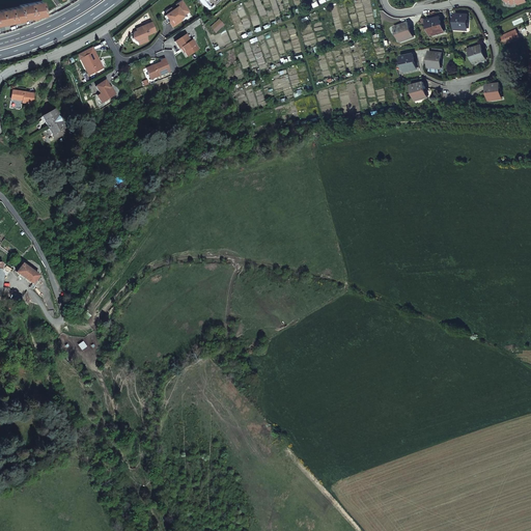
[(200,0),(199,1),(208,10),(221,0),(200,0)]
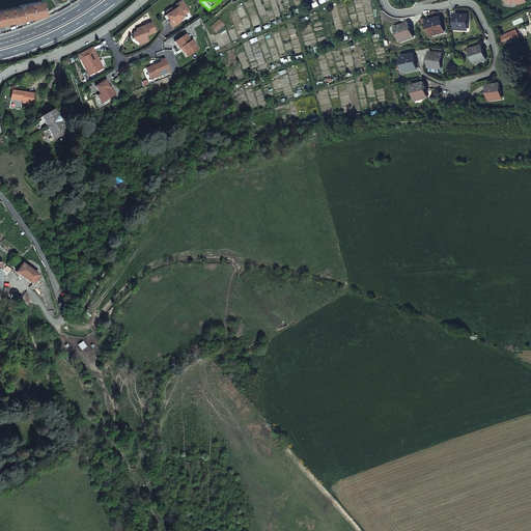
[(35,17),(45,15),(42,1),(19,5),(20,6),(0,9),(0,24),(14,22),(23,20),(22,19),(31,17),(31,18),(33,18),(35,18),(35,17)]
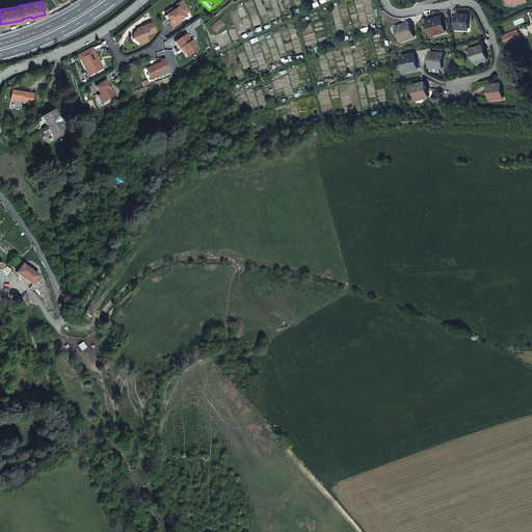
[(184,16),(189,11),(182,1),(176,5),(178,7),(173,10),(171,8),(166,11),(167,15),(165,16),(167,19),(169,18),(171,20),(169,22),(174,27),(183,21),(182,19),(179,16),(182,14),(183,16),(184,16)]
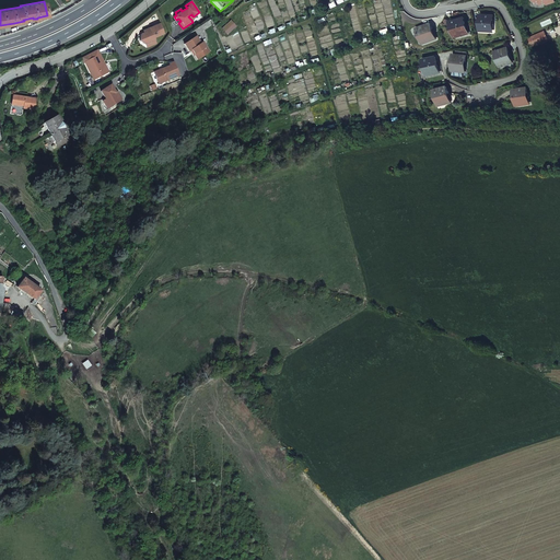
[(493,15),(480,15),(479,32),(491,32),(492,21),(493,21),(493,15)]
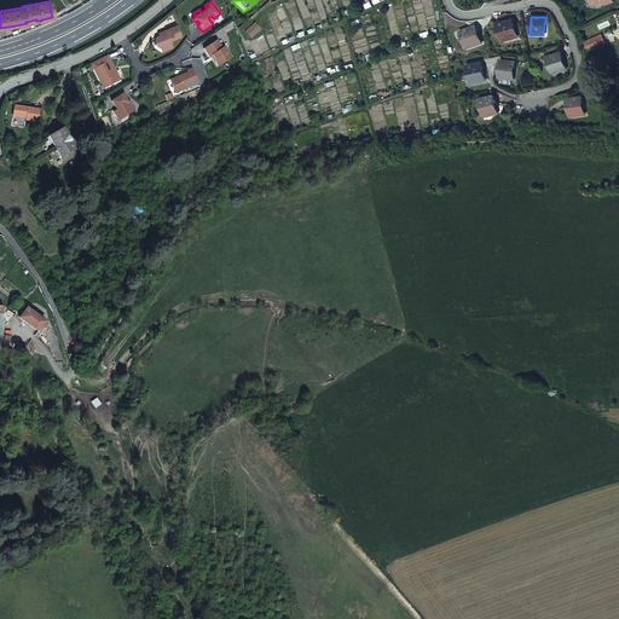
[(513,19),(498,24),(499,30),(501,29),(504,41),(519,38),(513,19)]
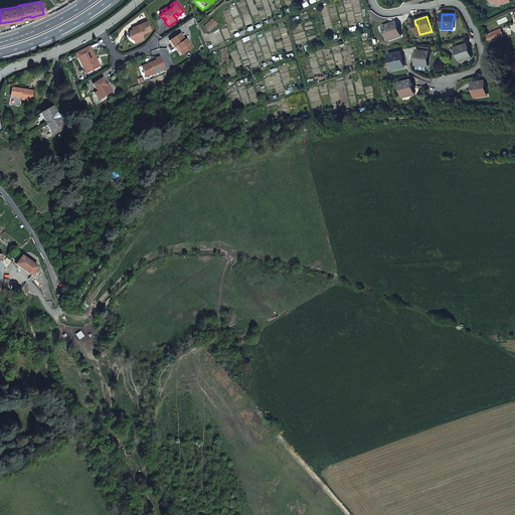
[(204,26),(209,30),(216,23),(211,19),(204,26)]
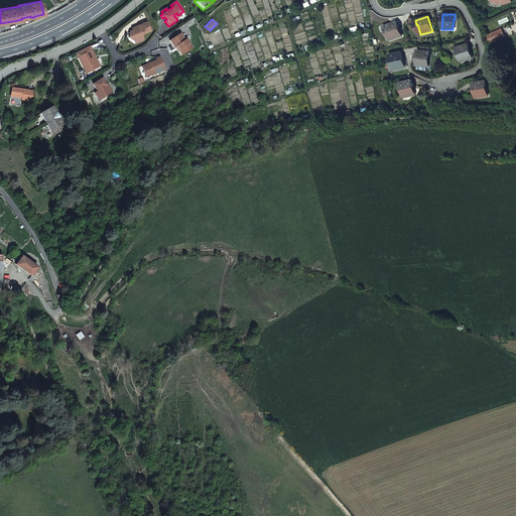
[(143,35),(151,31),(147,22),(138,25),(139,27),(132,30),(130,31),(128,37),(134,40),(143,36),(143,35)]
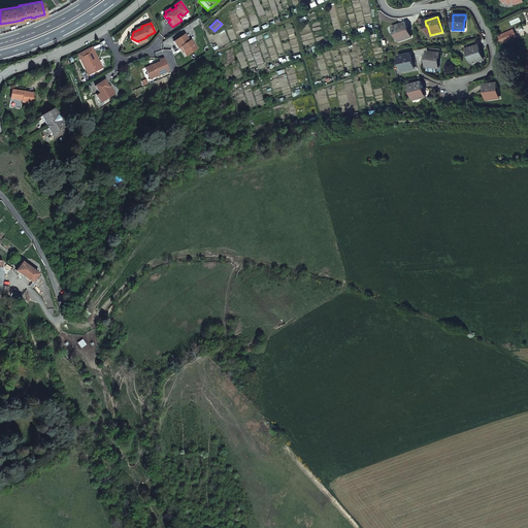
[(406,23),(393,28),(394,32),(396,31),(399,41),(411,37),(406,23)]
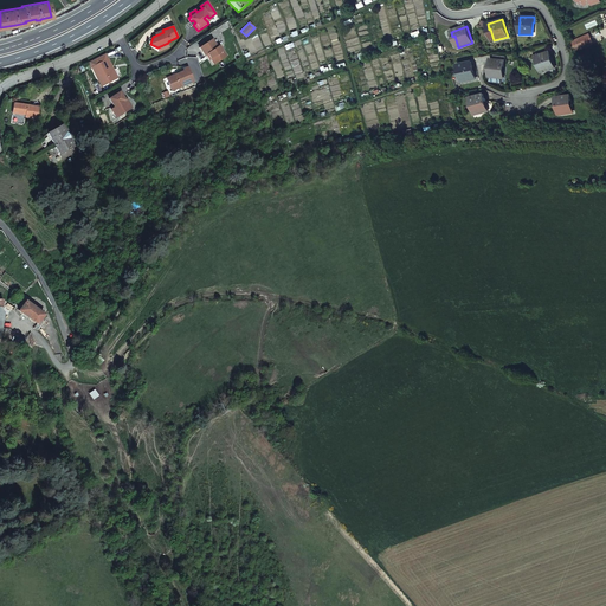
[(575,50),(592,43),(588,36),(572,42),(575,50)]
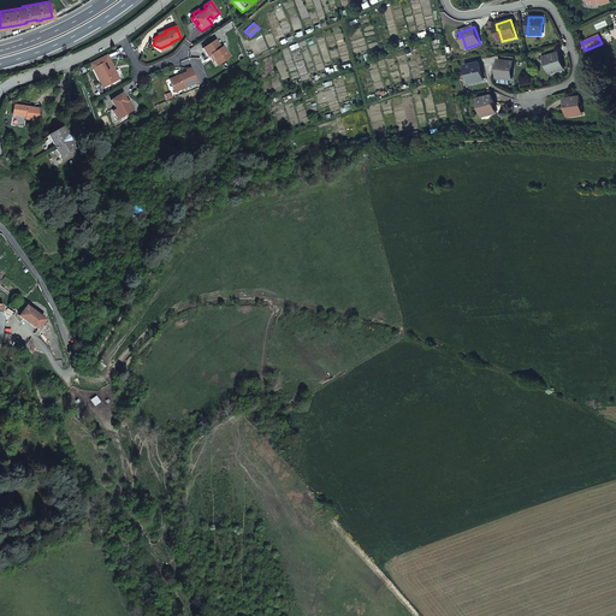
[(215,40),(202,48),(208,57),(209,55),(211,54),(218,65),(230,58),(221,47),(215,40)]
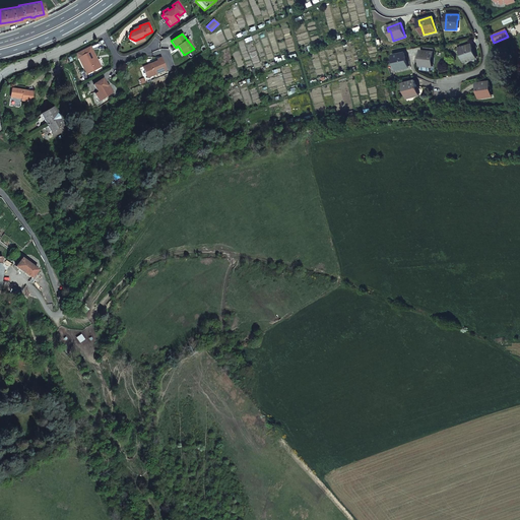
[(471,45),(459,48),(461,53),(462,52),(465,62),(476,59),(471,45)]
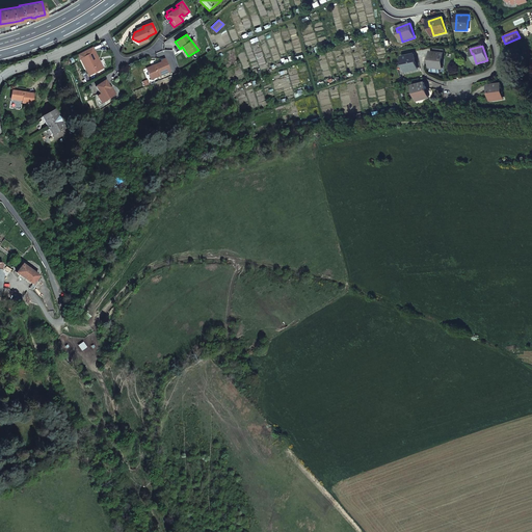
[(92,48),(77,55),(80,60),(81,59),(89,76),(102,70),(92,53),(95,52),(92,48)]
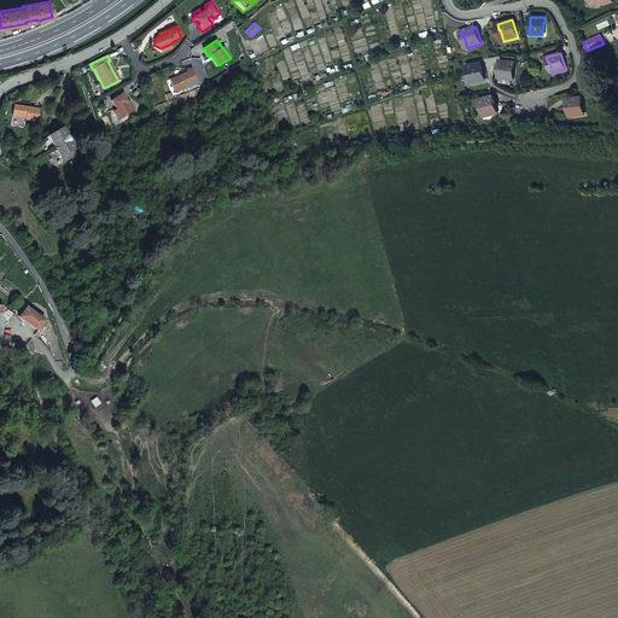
[(120,80),(110,60),(108,62),(118,81),(120,80)]
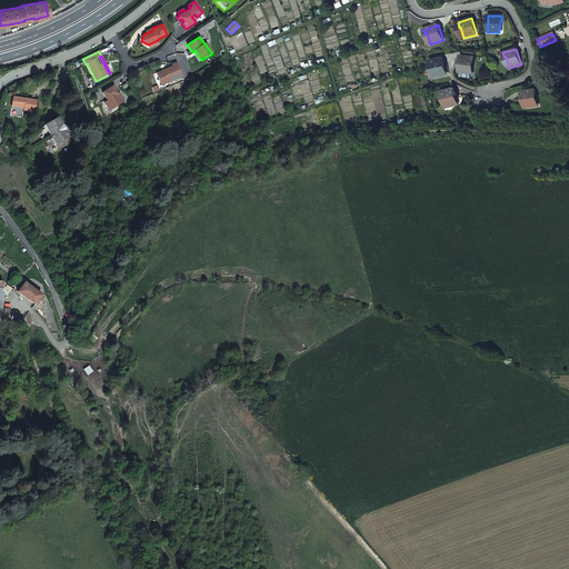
[(475,57),(461,56),(459,72),(471,73),(472,62),(473,62),(475,57)]
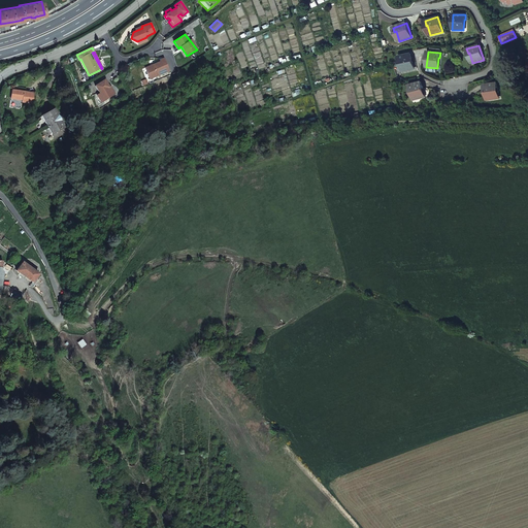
[(410,54),(398,57),(399,61),(401,61),(403,71),(415,69),(410,54)]
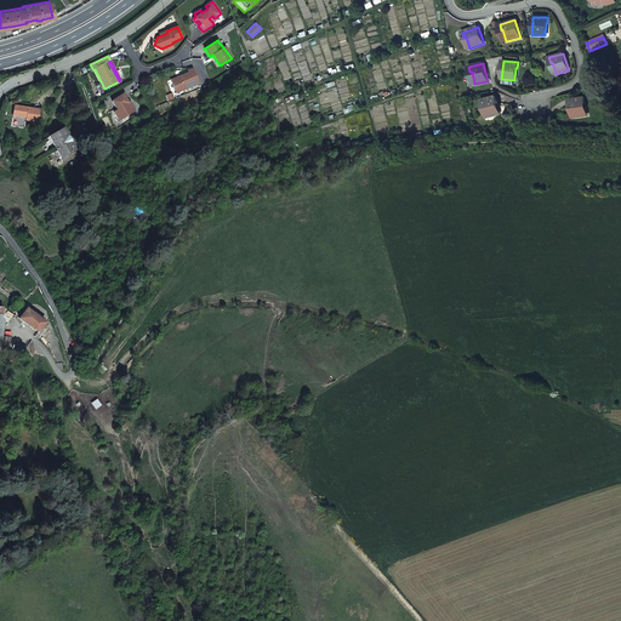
[(181,78),(171,81),(176,93),(199,84),(193,68),(188,70),(188,73),(180,77),(181,78)]
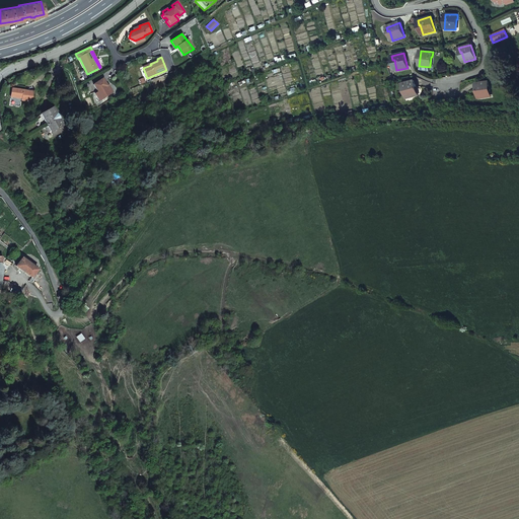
[(102,78),(93,84),(98,91),(97,92),(99,96),(101,98),(102,99),(112,93),(112,92),(107,85),(102,78)]
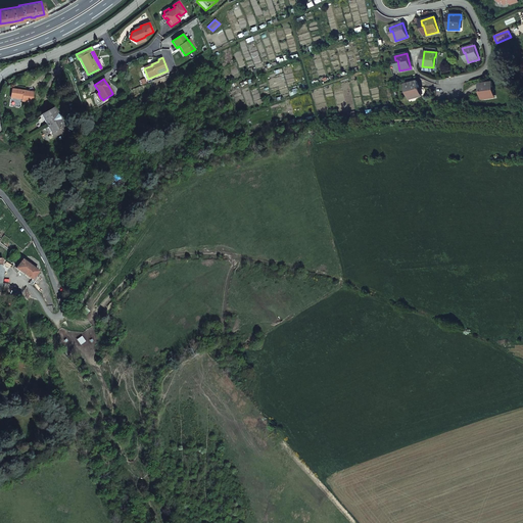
[(418,81),(405,84),(406,89),(408,89),(411,99),(421,96),(418,81)]
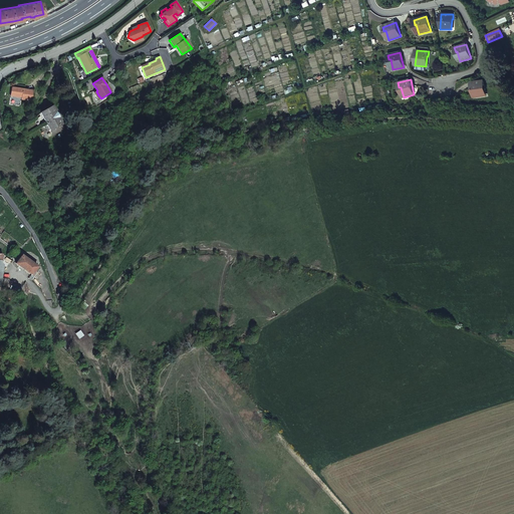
[(484,80),(472,82),(474,97),(484,95),(483,85),(485,85),(484,80)]
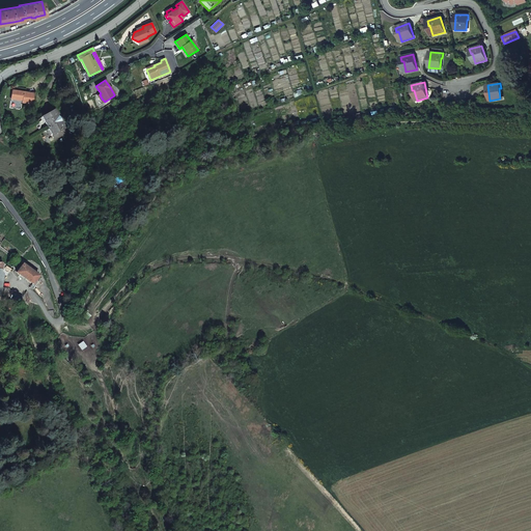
[(33,93),(11,90),(10,100),(20,101),(21,99),(22,100),(22,101),(22,103),(32,104),(33,93)]
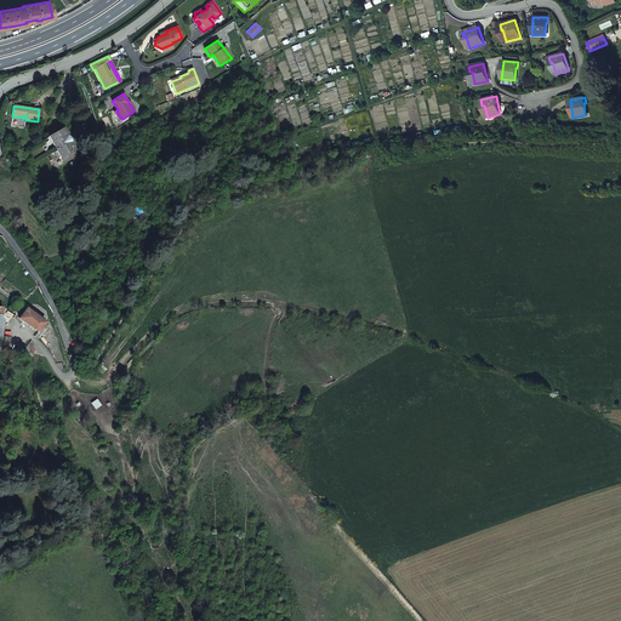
[(62,129),(49,137),(63,164),(77,155),(62,129)]
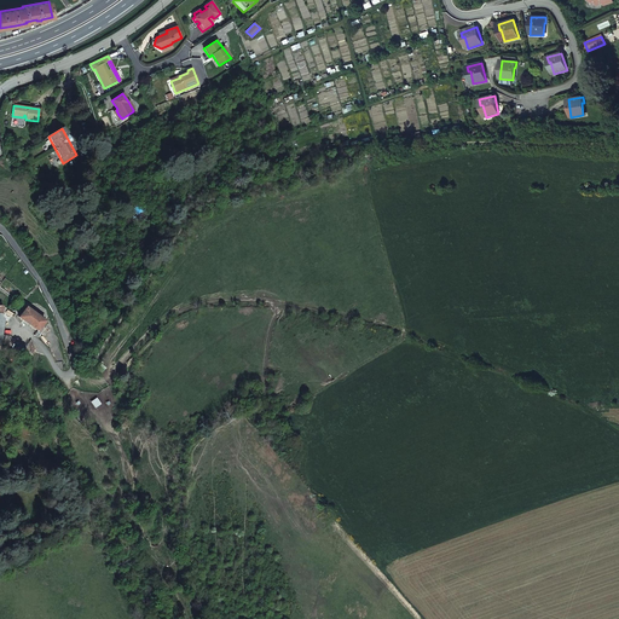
[(45,322),(25,307),(18,318),(38,331),(45,322)]
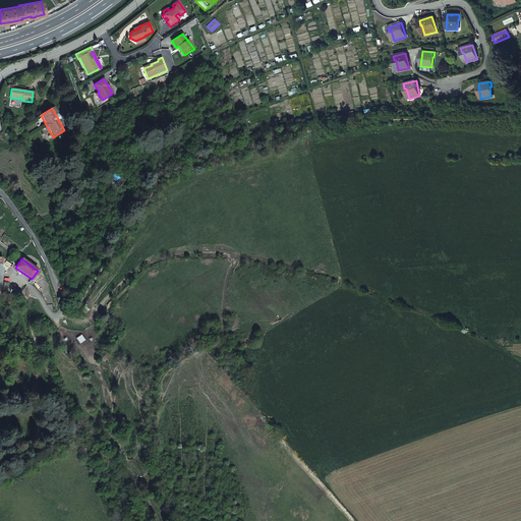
[(81,335),(76,338),(80,344),(85,340),(81,335)]
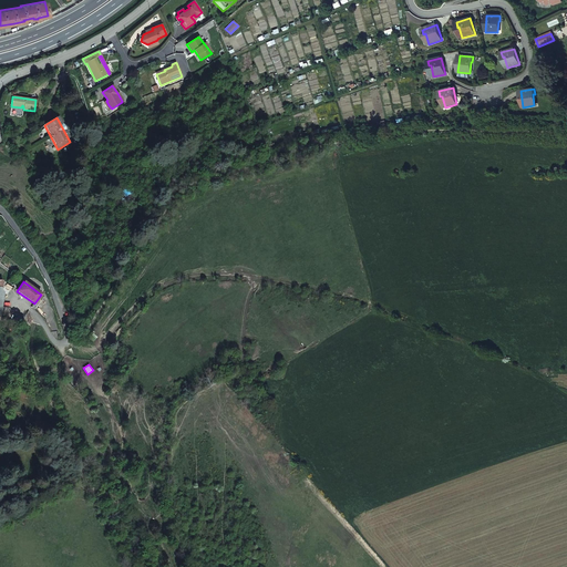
All buildings are outlined.
